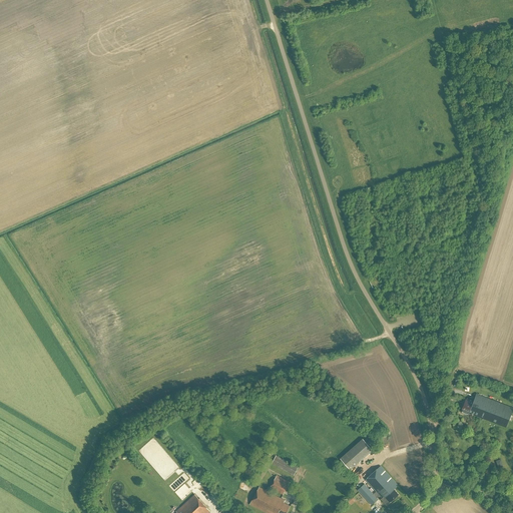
[(462,413),(468,415),(469,413),(506,428),(512,410),(512,408),(477,394),(474,401),(467,399),(467,400),(466,400),(463,408),(463,409),(462,413)]
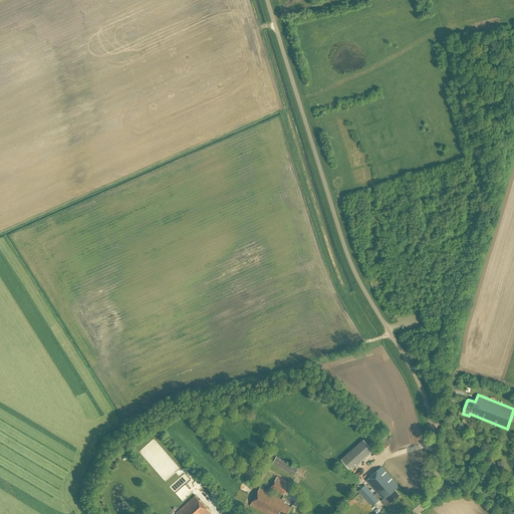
[(351,471),(373,451),(363,440),(341,460),(351,471)]
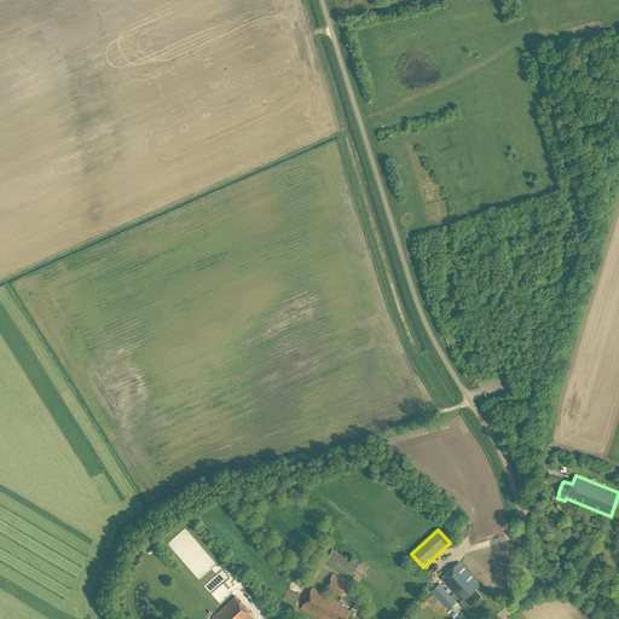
[(353,573),(359,563),(333,550),(328,560),(353,573)]
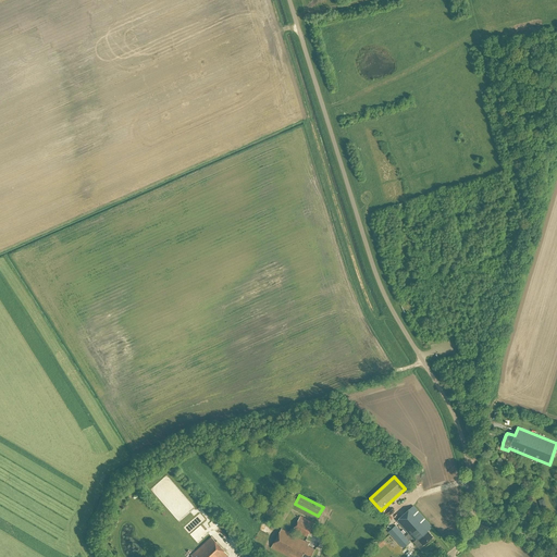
[(397,521),(409,534),(406,536),(396,525),(390,532),(404,548),(410,542),(409,541),(412,539),(416,541),(413,543),(418,547),(422,544),(423,545),(433,537),(428,531),(432,528),(413,506),(397,521)]
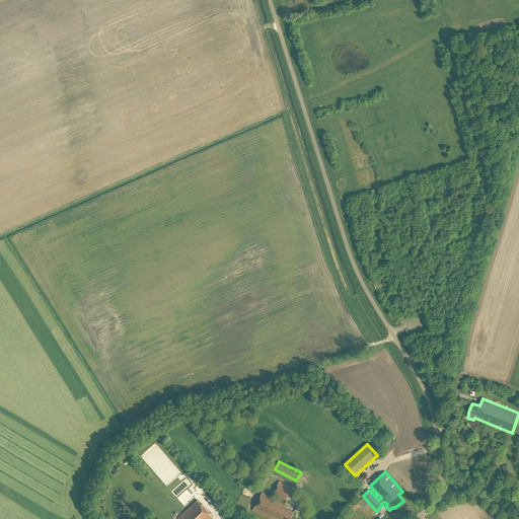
[(286,500),(292,490),(278,483),(273,494),(286,500)]
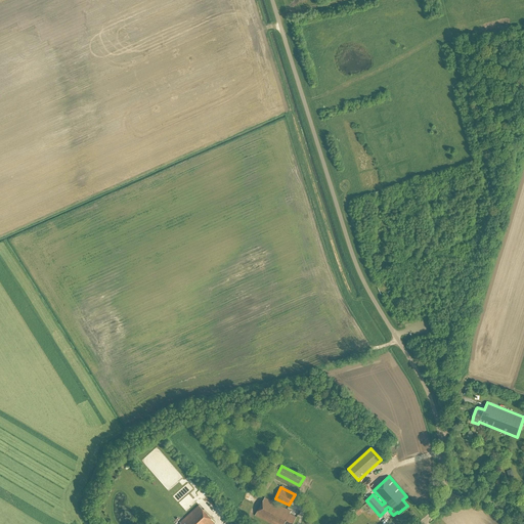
[(284,523),(292,523),(295,518),(289,514),(291,512),(264,497),(255,516),(270,523),(284,523)]
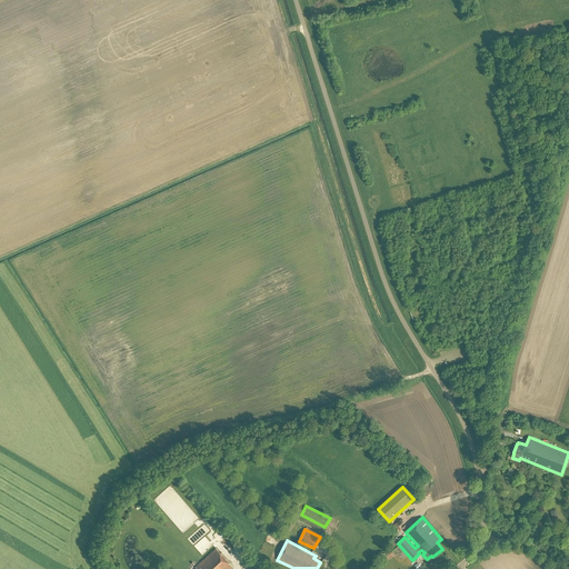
[(231,568),(233,568),(216,549),(195,567),(196,568),(231,568)]
